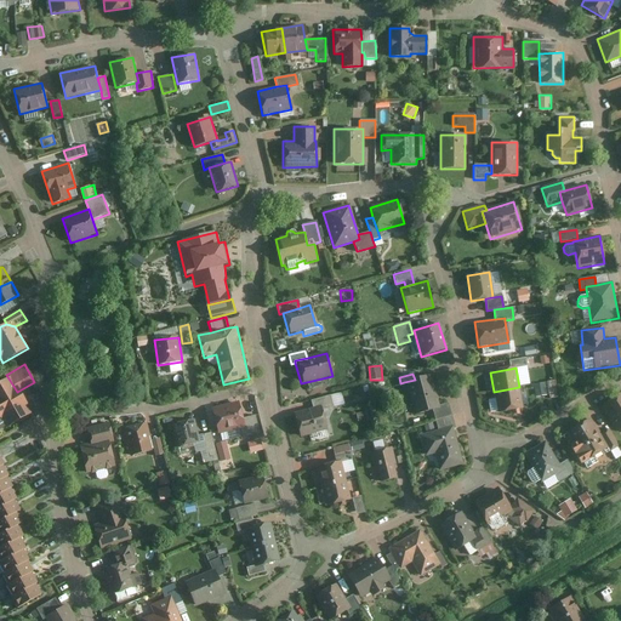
[(439,409),(429,376),(415,380),(404,382),(412,415),(432,410),(439,409)]
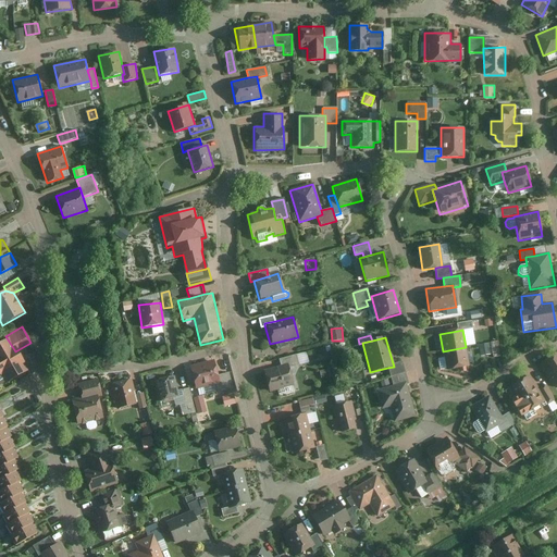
[(15,351),(8,339),(0,344),(0,374),(7,385),(28,372),(15,351)]
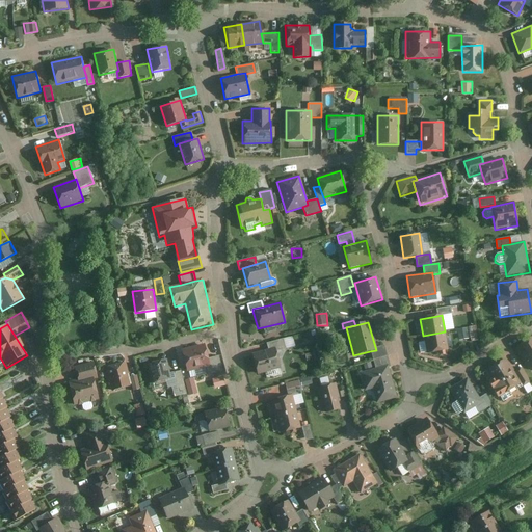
[(477,341),(475,326),(469,327),(471,342),(477,341)]
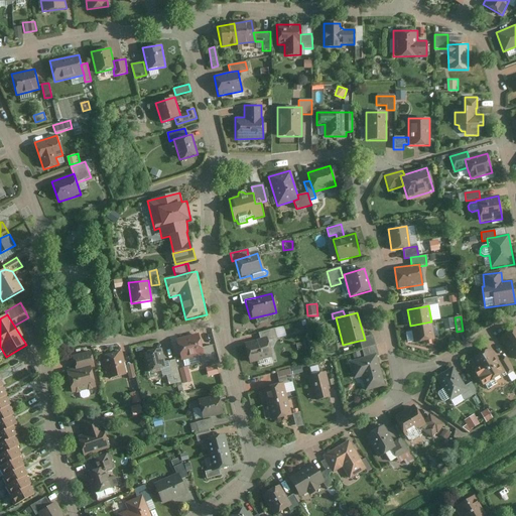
[(431,321),(410,326),(413,345),(434,341),(431,321)]
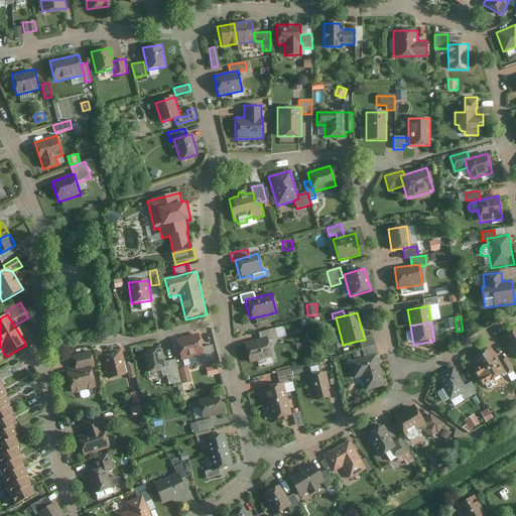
[(515,327),(500,338),(514,361),(515,359),(515,327)]
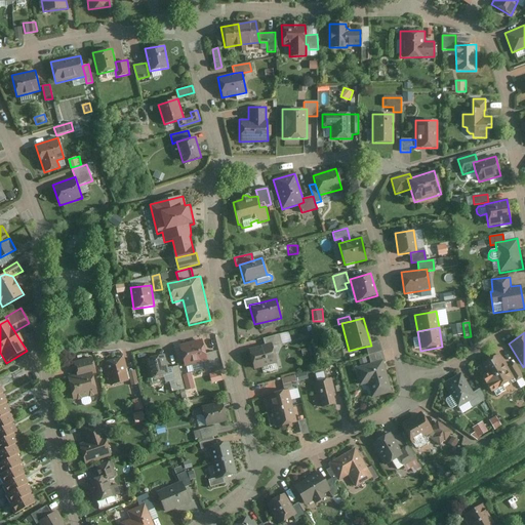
[(263,339),(264,347),(271,345),(271,348),(281,345),(278,335),(263,339)]
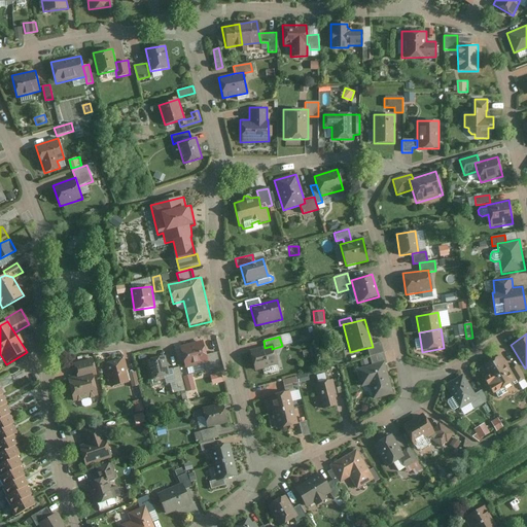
[(206,356),(202,342),(180,347),(186,369),(205,363),(208,362),(206,356)]
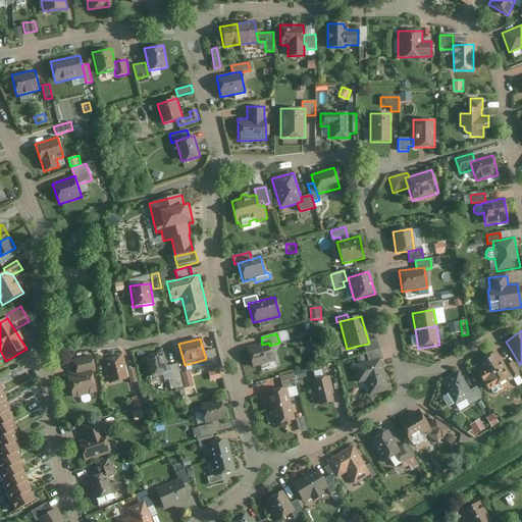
[(377,341),(369,344),(363,345),(365,354),(379,350),(377,341)]
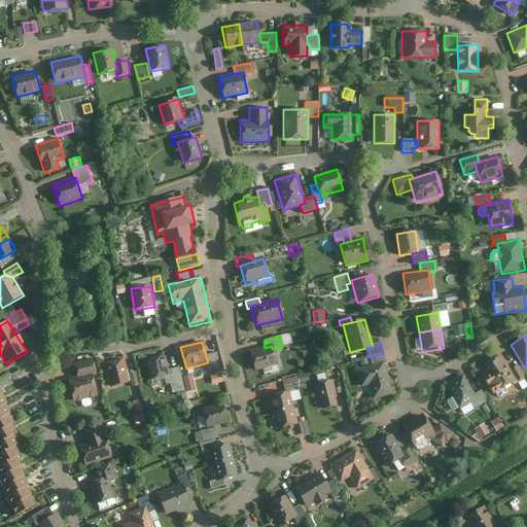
[(272,349),(272,346),(265,348),(248,352),(253,372),(277,365),(272,349)]
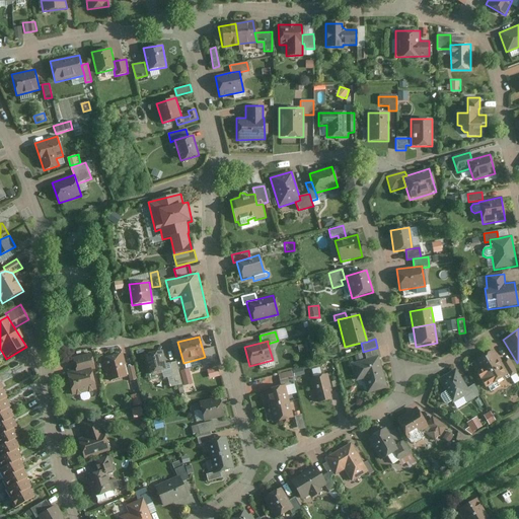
[(379,356),(377,348),(363,352),(366,360),(377,357),(379,356)]
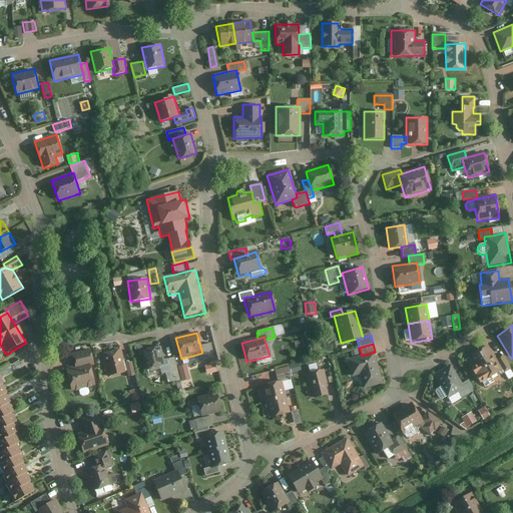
[(211,345),(200,347),(202,353),(199,354),(202,363),(215,359),(211,345)]
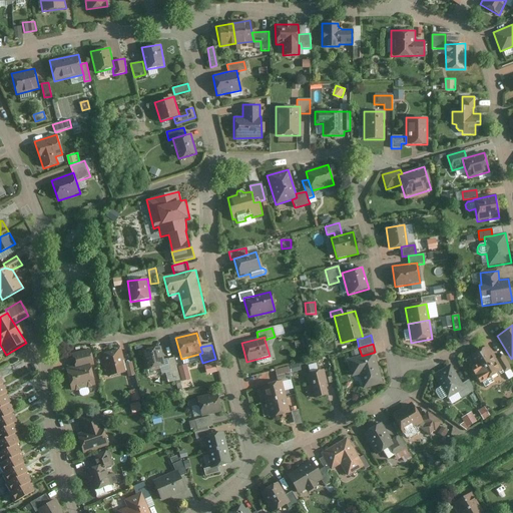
[(504,374),(511,370),(502,356),(495,360),(487,347),(467,358),(473,367),(470,369),(479,385),(502,371),(504,374)]
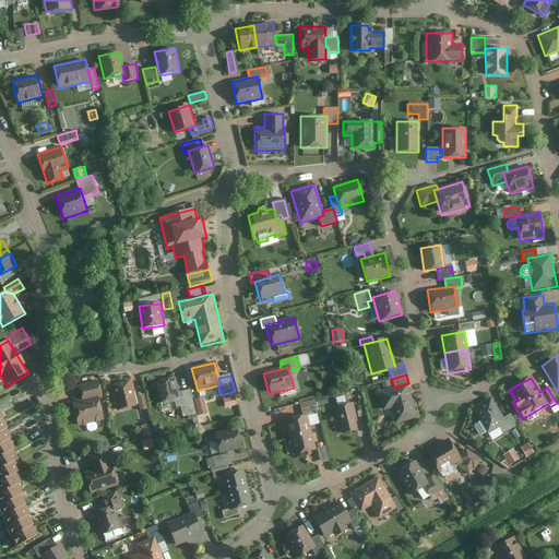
[(180,400),(176,379),(154,384),(158,405),(180,400)]
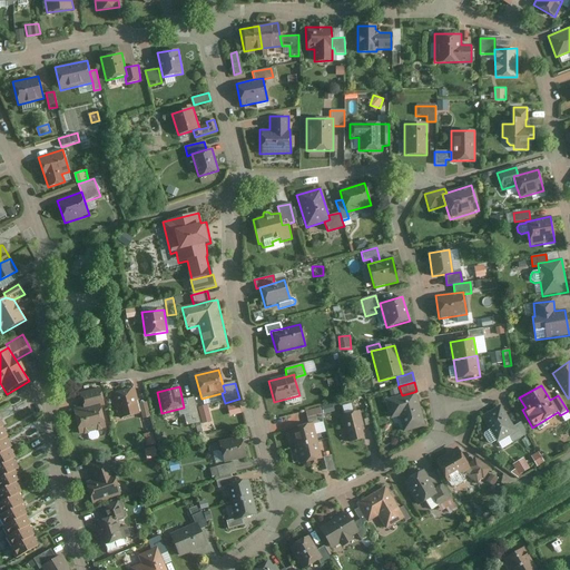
[(138,402),(135,389),(112,394),(116,411),(118,410),(120,420),(140,415),(137,403),(138,402)]
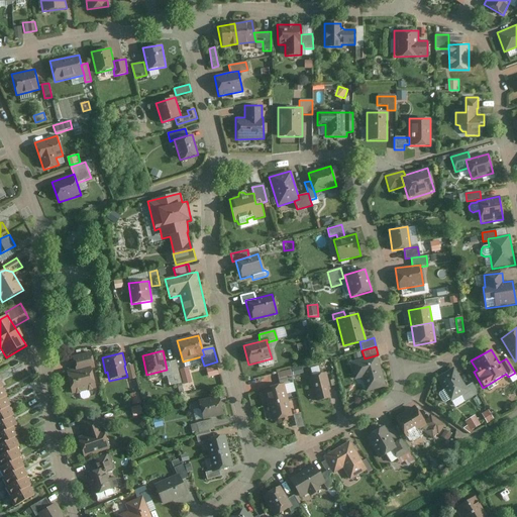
[(73,358),(76,372),(90,369),(95,368),(92,354),(73,358)]
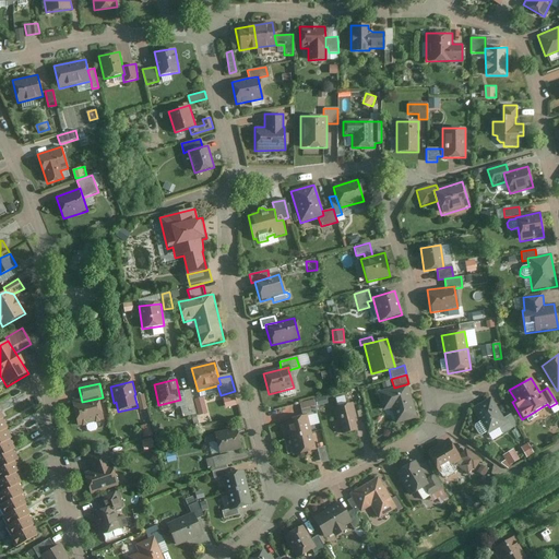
[(416,418),(406,384),(394,388),(377,393),(382,412),(391,409),(394,425),(416,418)]
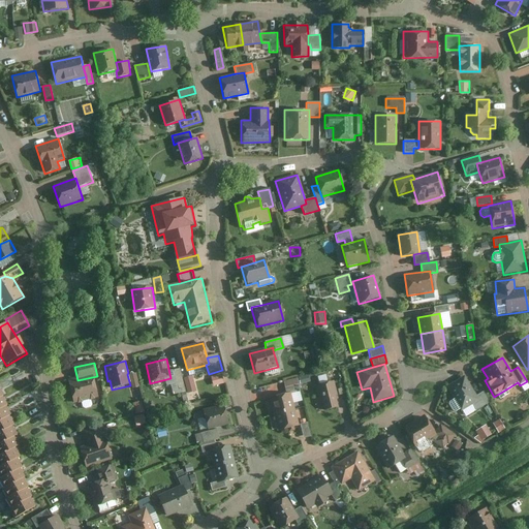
[(183,383),(180,370),(174,371),(177,385),(183,383)]
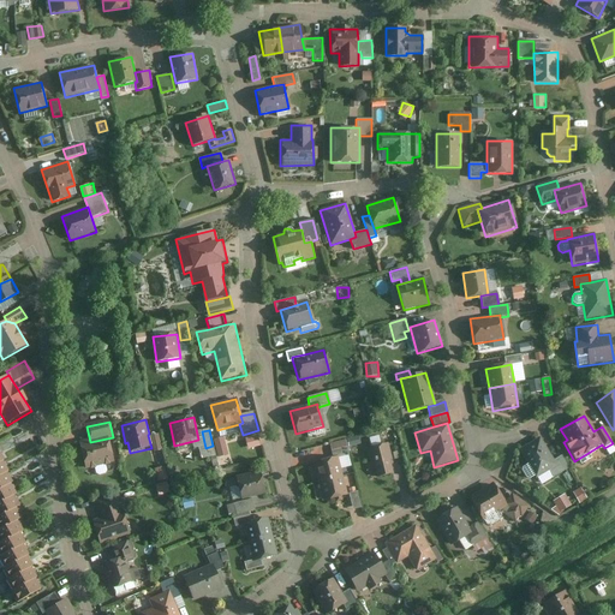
[(159,433),(150,435),(155,452),(163,449),(159,433)]
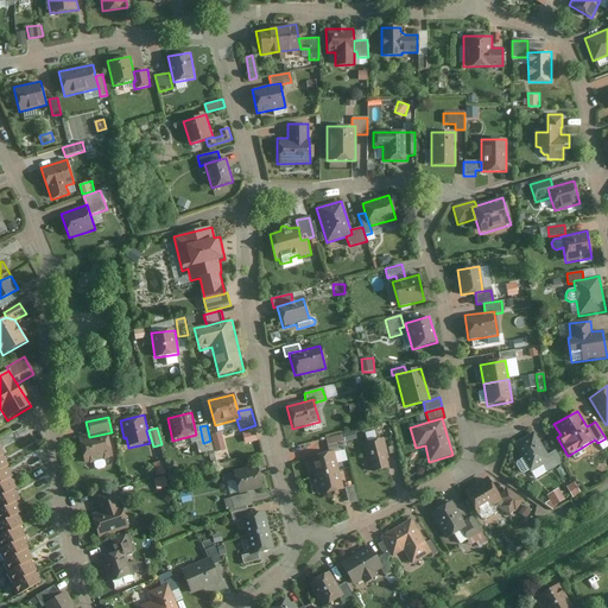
[(255,430),(244,431),(245,443),(258,441),(255,430)]
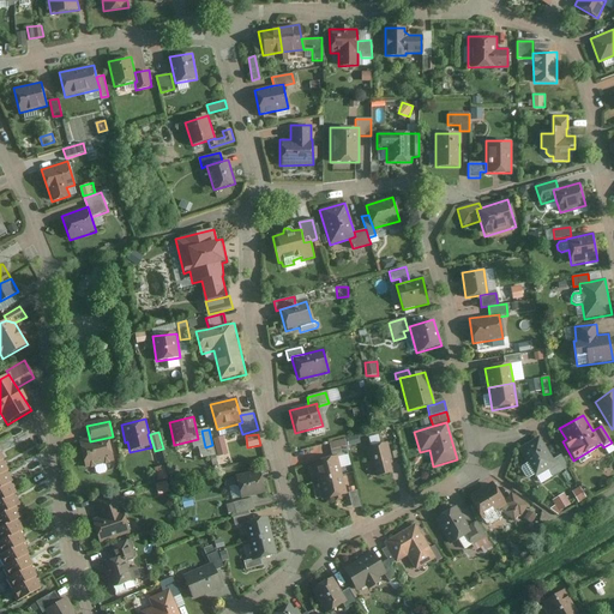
[(553,461),(539,437),(517,450),(535,479),(548,471),(557,467),(553,461)]
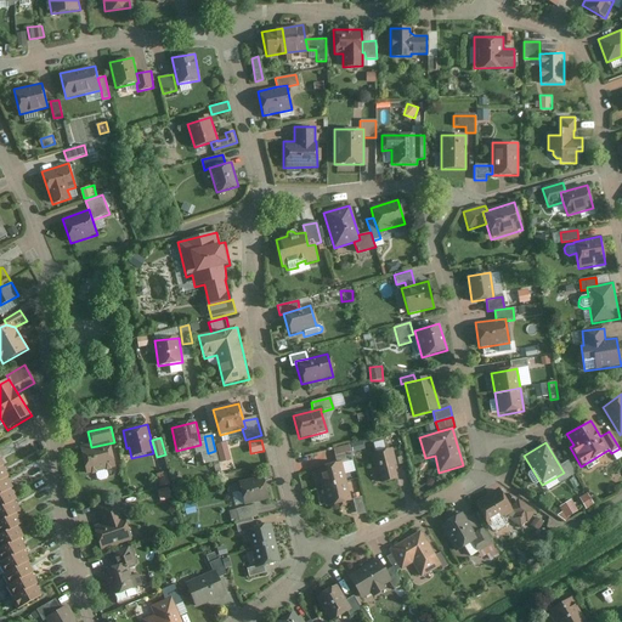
[(114,470),(108,444),(91,447),(80,450),(86,476),(114,470)]
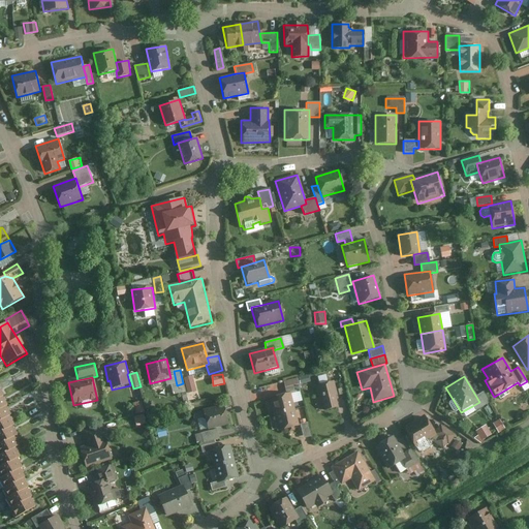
[(337,397),(333,381),(315,386),(318,401),(315,402),(318,411),(323,410),(323,412),(338,408),(335,398),(337,397)]
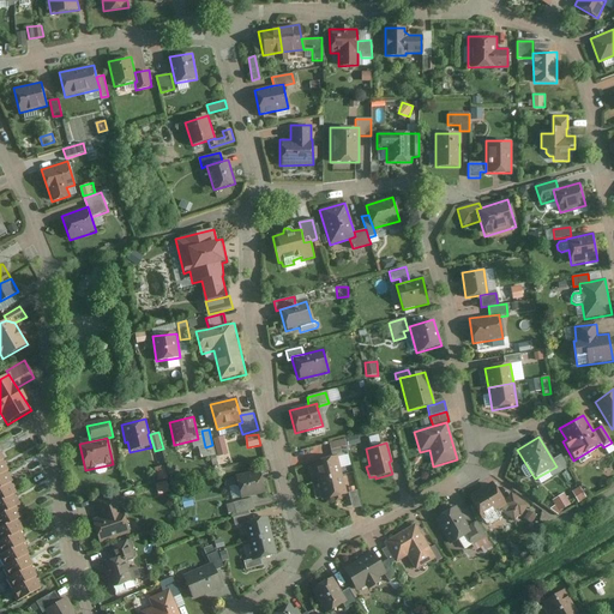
[(560,456),(553,461),(557,467),(548,471),(553,477),(567,468),(560,456)]
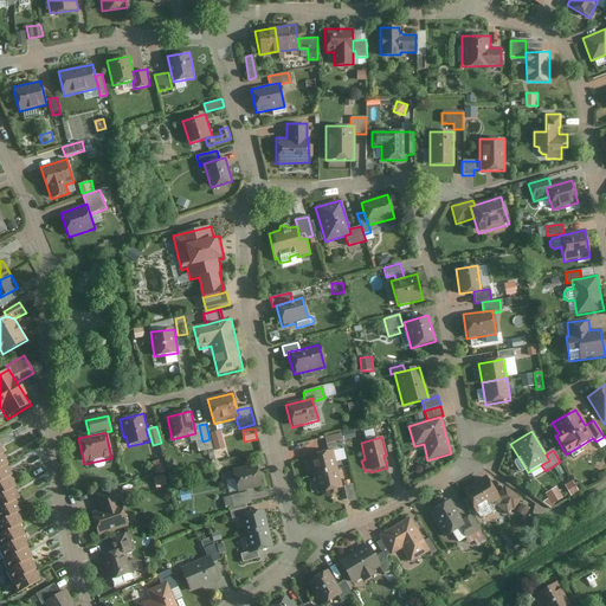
[(308,459),(313,476),(336,470),(333,452),(308,459)]
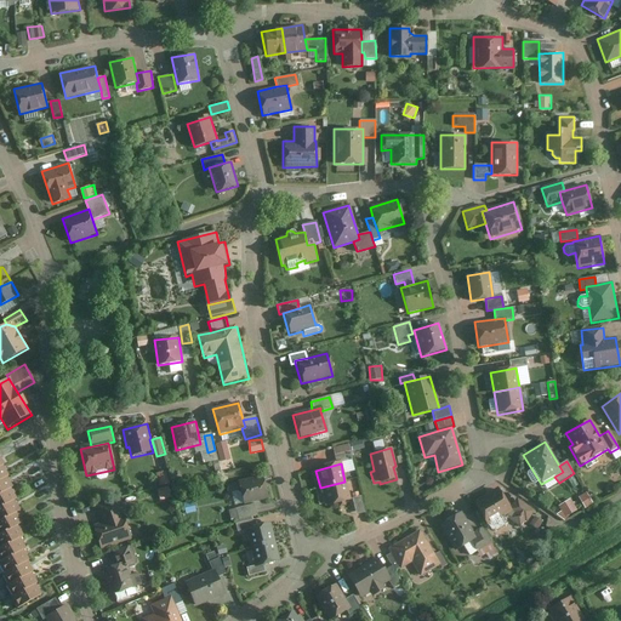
[(158,489),(160,501),(174,497),(167,469),(157,472),(160,489),(158,489)]
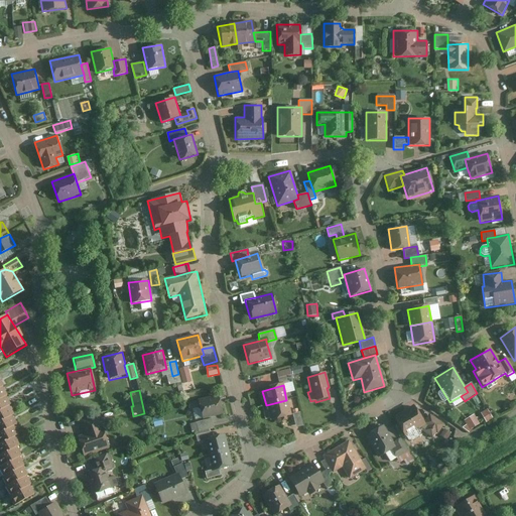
[(0,410),(9,406),(10,406),(5,396),(0,399),(0,410)]
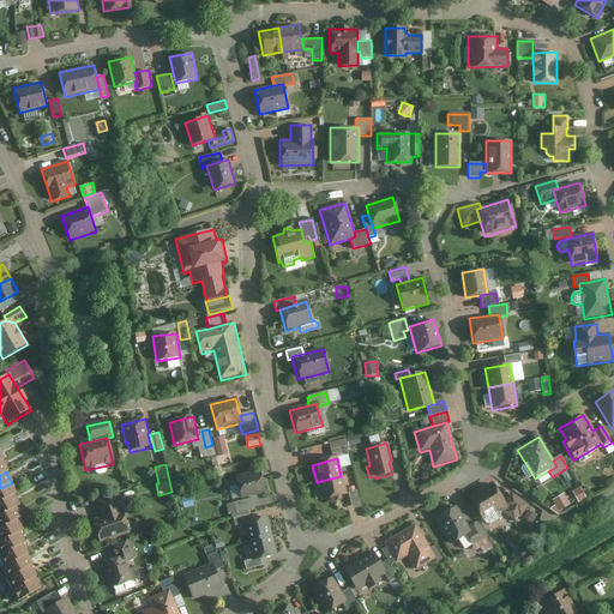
[(266,494),(262,473),(236,479),(242,500),(266,494)]
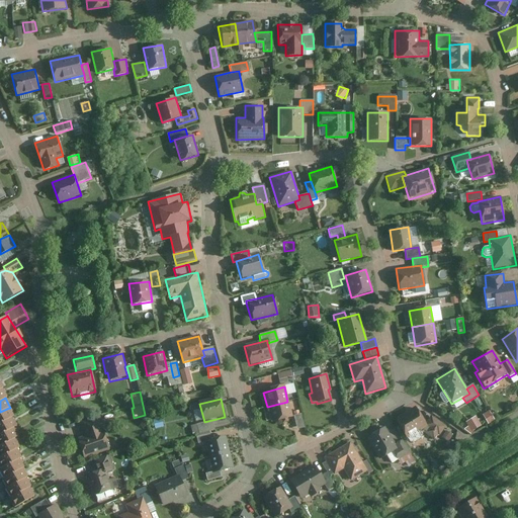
[(287,402),(267,407),(272,423),(291,417),(287,402)]
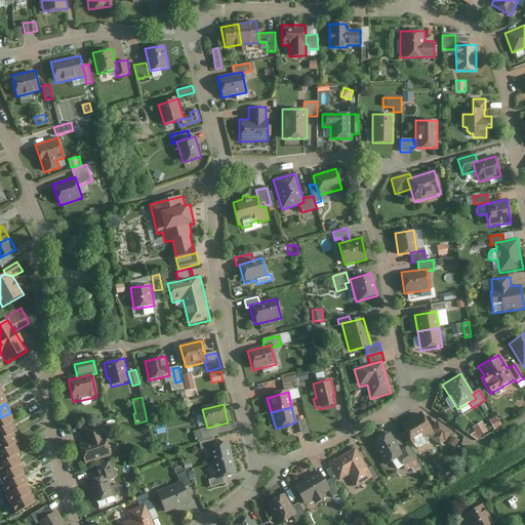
[(0,430),(11,423),(13,422),(9,413),(0,417),(0,430)]
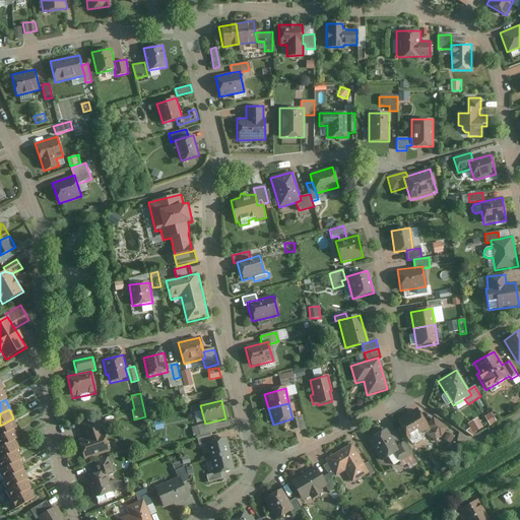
[(427,426),(416,410),(395,423),(407,441),(420,433),(424,437),(425,436),(436,443),(440,438),(441,439),(448,429),(433,418),(427,426)]
